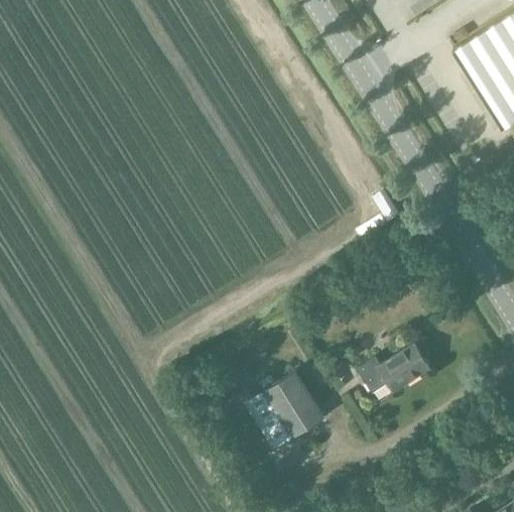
[(513,13),(495,25),(454,51),(504,130),(513,123),(513,13)]
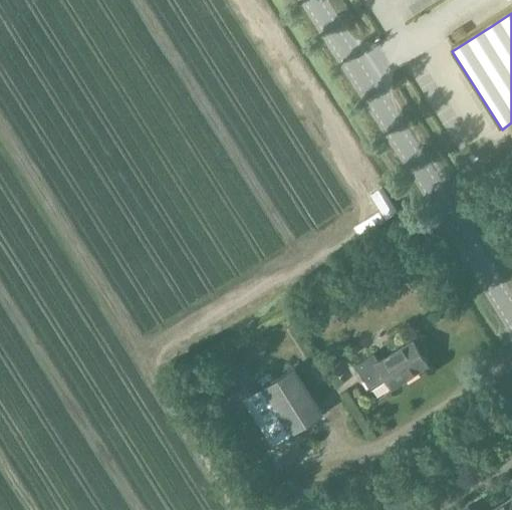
[(392,391),(430,366),(415,342),(380,364),(374,356),(356,367),(370,391),(387,380),(392,391)]
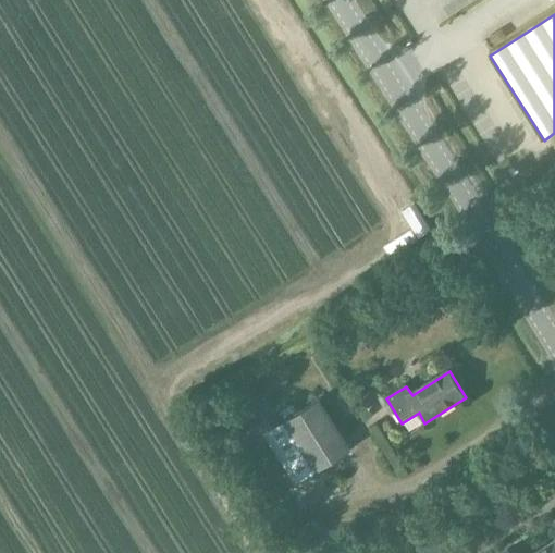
[(285,422),(287,426),(317,472),(352,450),(320,400),(285,422)]
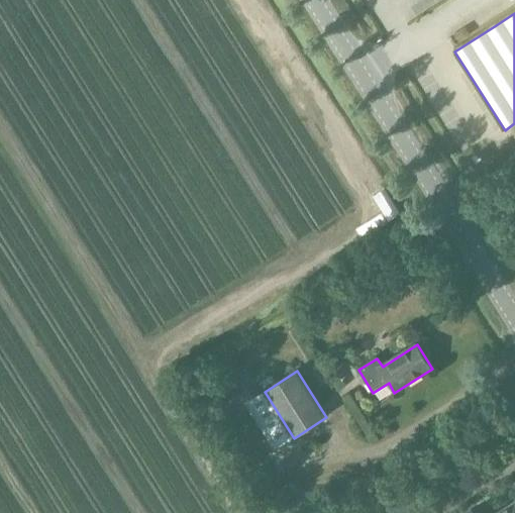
[(294,438),(267,395),(250,405),(277,449),(294,438)]
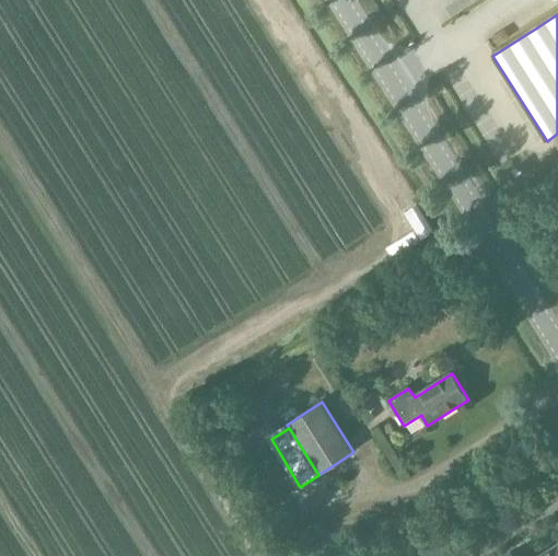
[(557,546),(543,555),(513,555),(557,555),(557,546)]
